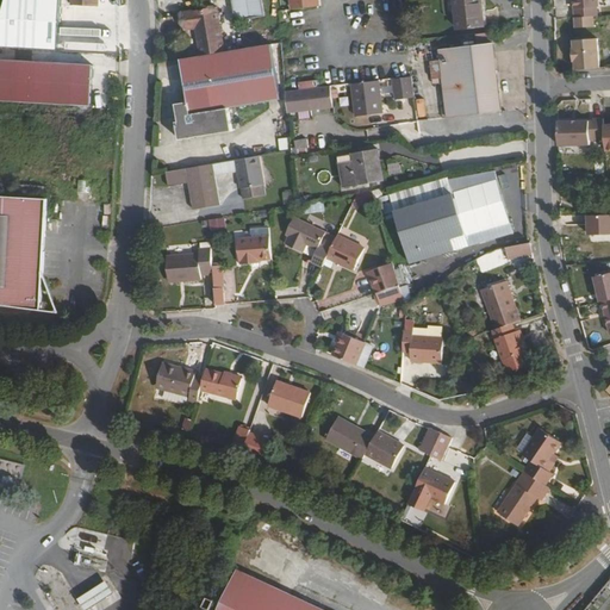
[(260,0),(230,0),(235,23),(263,18),(260,0)]
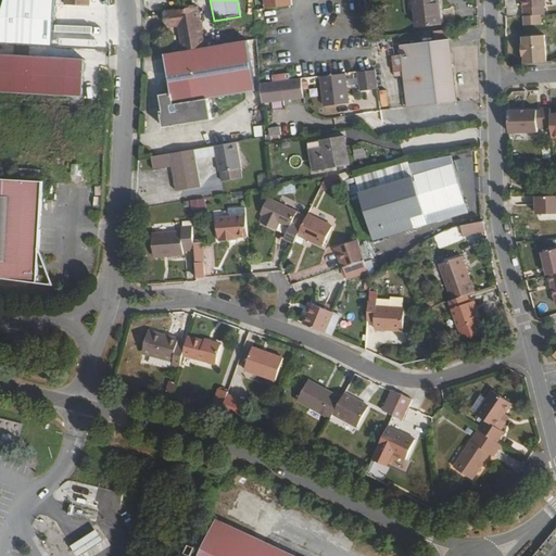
[(440,24),(437,0),(414,0),(417,26),(440,24)]
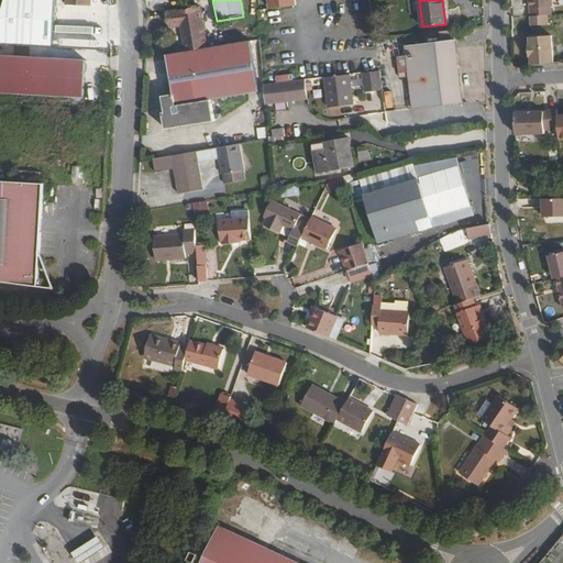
[(529,0),(530,15),(548,14),(551,14),(551,7),(552,7),(552,0),(529,0)]
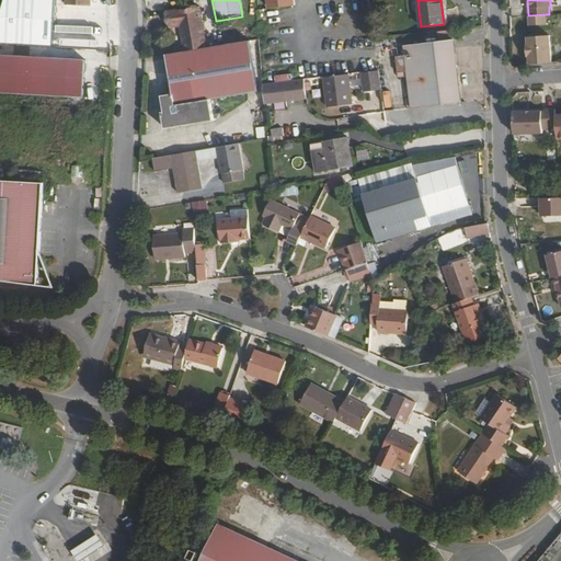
[(14,24),(58,26),(59,9),(15,7),(14,24)]
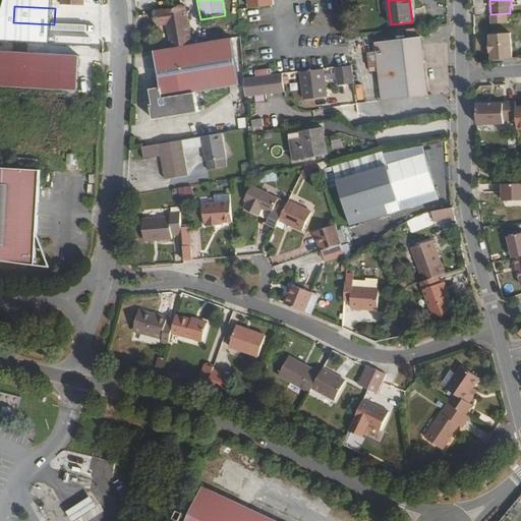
[(166,24),(169,49),(189,45),(184,8),(153,12),(155,26),(166,24)]
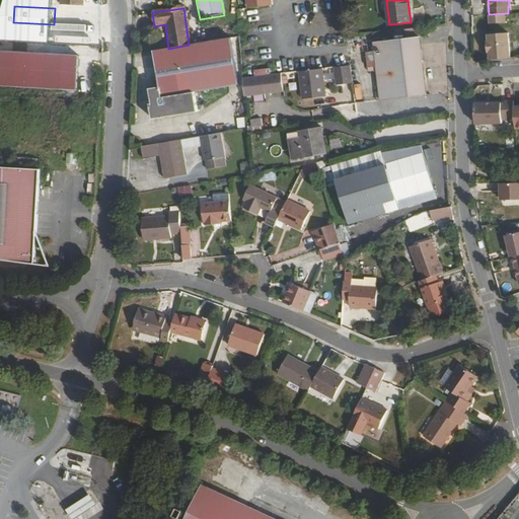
[(505,13),(489,14),(489,23),(505,23),(505,13)]
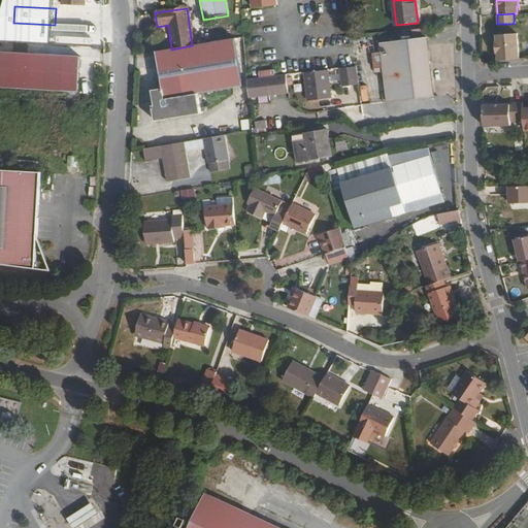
[(374,29),(373,19),(358,21),(359,30),(374,29)]
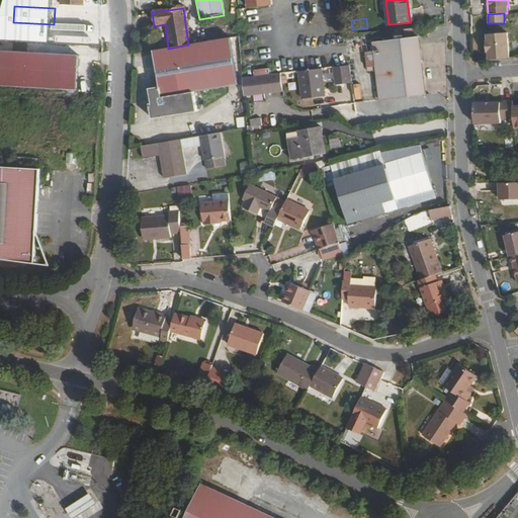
[(425,94),(417,27),(404,29),(406,39),(374,44),(374,52),(366,53),(367,68),(376,66),(377,70),(380,100),(425,94)]
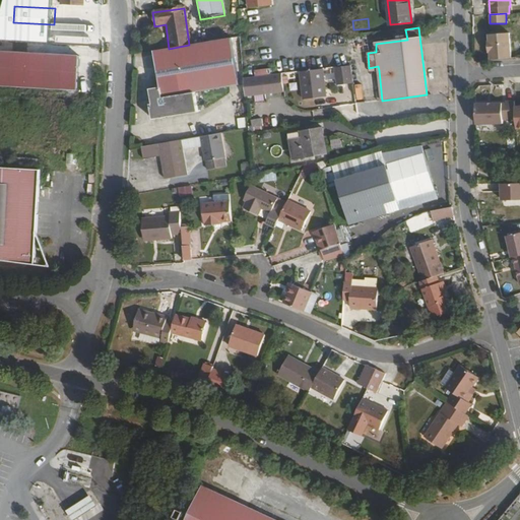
[(12,33),(12,43),(25,43),(26,33),(12,33)]
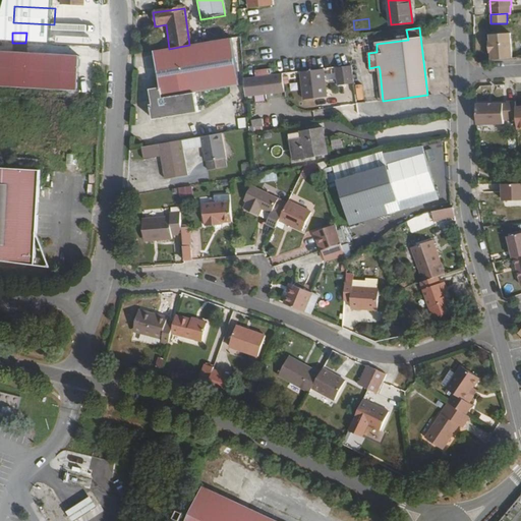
[(494,51),(495,59),(515,58),(513,33),(493,34),(494,41),(493,42),(493,51),(494,51)]
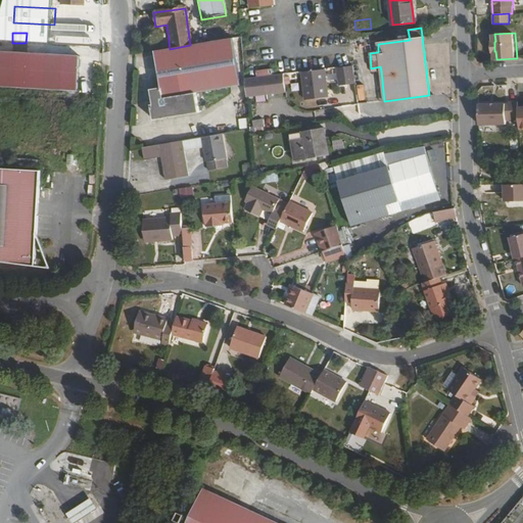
[(170,49),(153,52),(159,89),(148,90),(150,105),(148,105),(150,120),(200,111),(197,93),(236,86),(236,85),(245,83),(245,79),(241,38),(190,45),(170,49)]
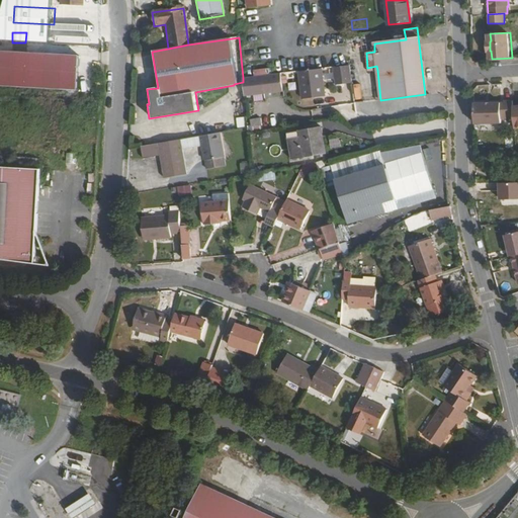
[(66,84),(67,56),(25,55),(24,82),(66,84)]
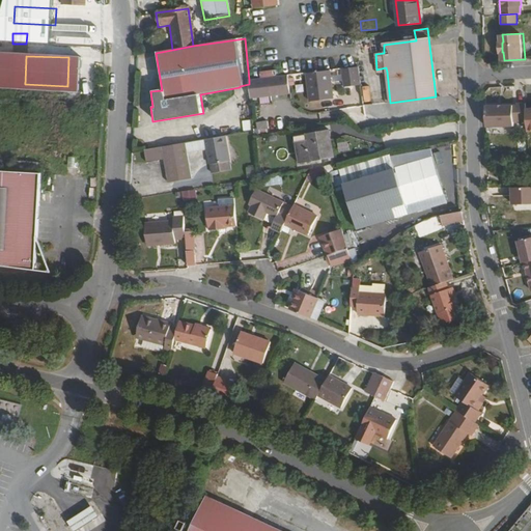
[(344,87),(360,85),(358,67),(342,68),(344,87)]
